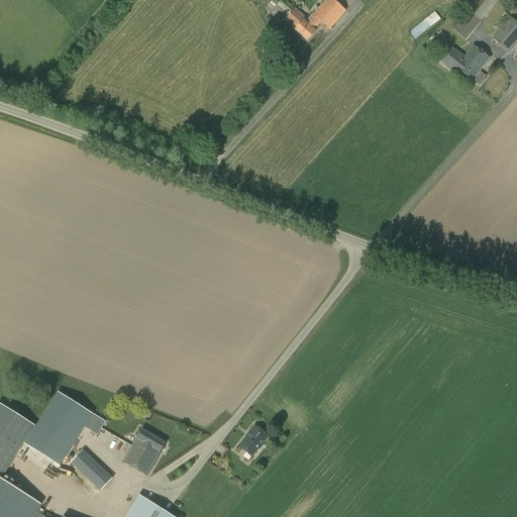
[(295,9),(284,21),(307,41),(316,31),(314,30),(320,23),(328,30),(345,11),(332,0),(326,0),(313,16),(312,15),(308,20),(306,18),(295,9)]
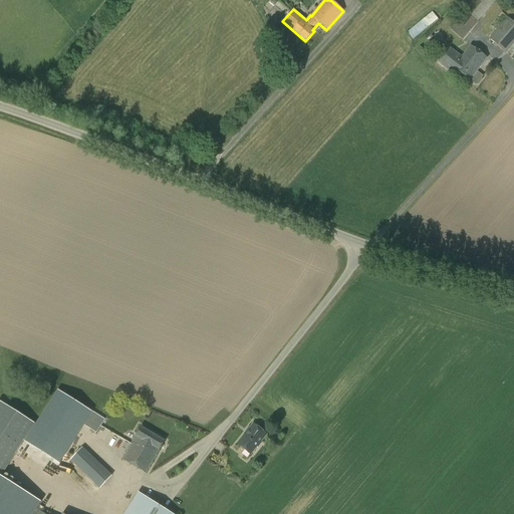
[(450,31),(464,42),(482,19),(496,0),(460,0),(458,3),(465,11),(459,20),(450,31)]
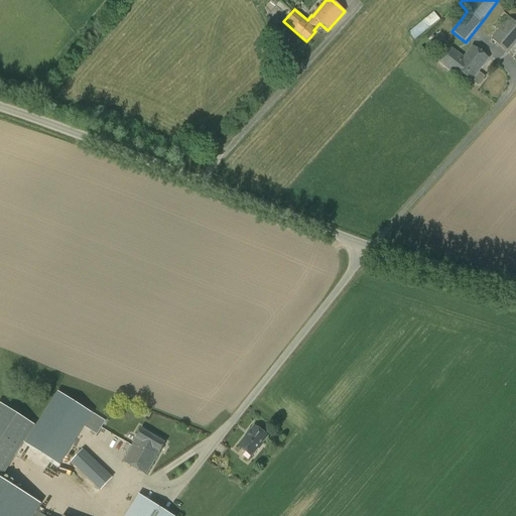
[(439,19),(433,12),(409,32),(414,40),(439,19)]
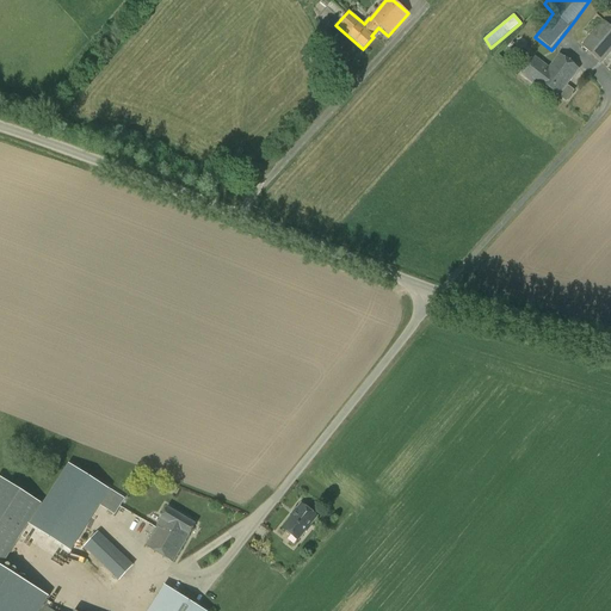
[(610,51),(610,26),(604,22),(581,47),(602,63),(610,51)]
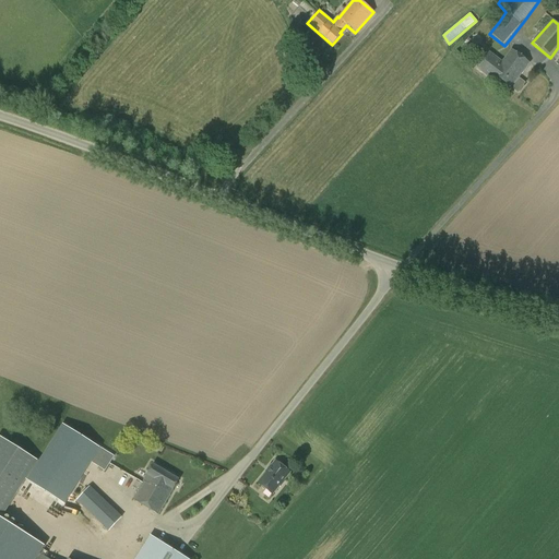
[(518,93),(519,93),(525,84),(519,79),(530,63),(511,50),(502,61),(489,52),(477,68),(491,79),(494,76),(518,94),(518,93)]
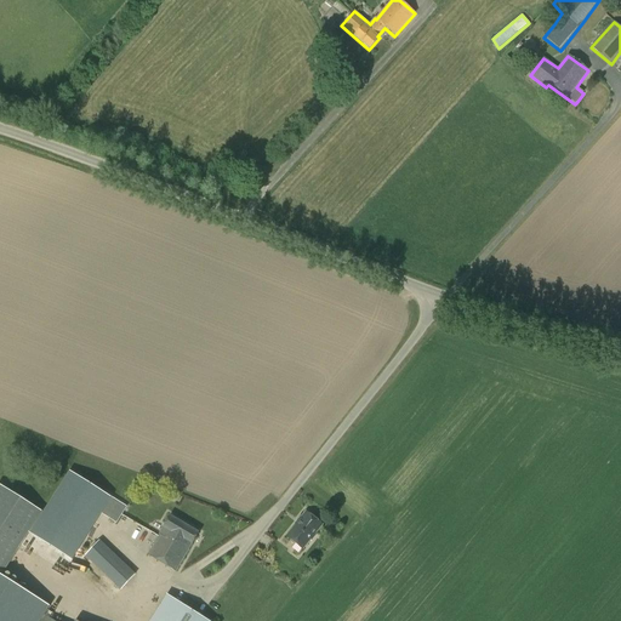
[(70,559),(110,497),(69,471),(43,512),(41,511),(28,533),(70,559)]
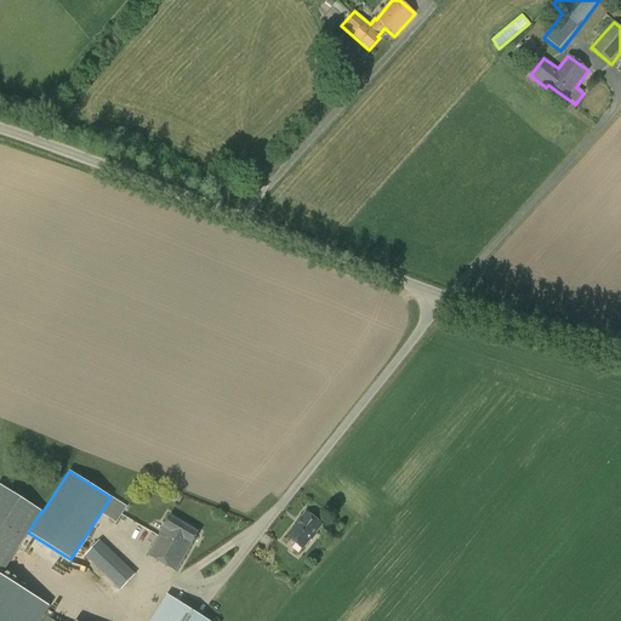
[(0,571),(1,573),(41,511),(0,485),(0,571)]
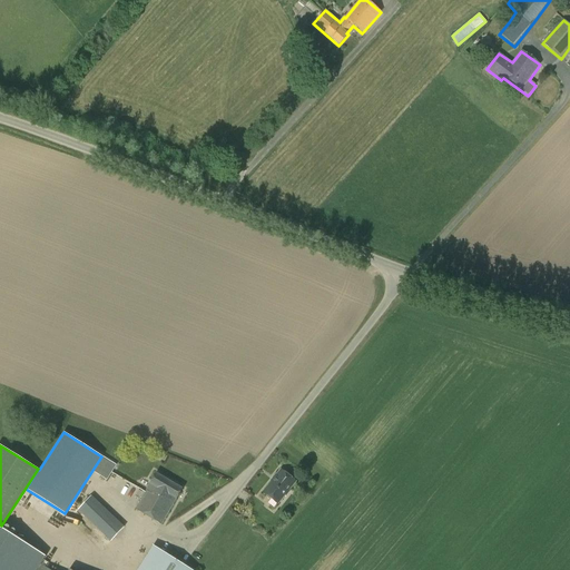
[(111,473),(115,467),(101,457),(92,471),(99,475),(104,469),(111,473)]
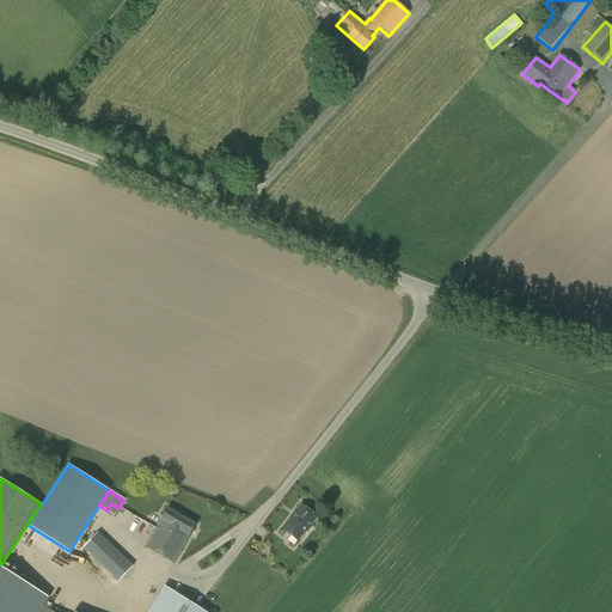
[(301,505),(282,530),(299,542),(318,518),(301,505)]
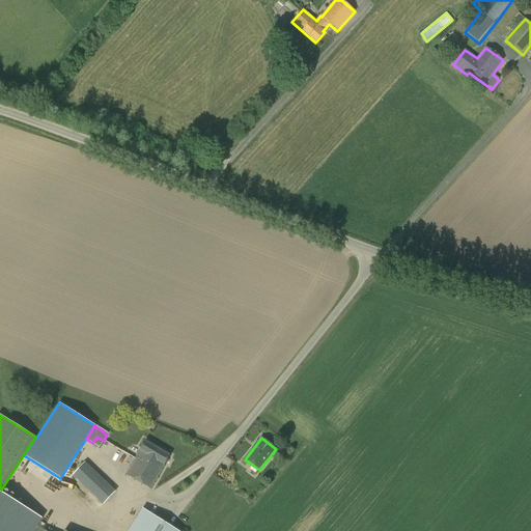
[(127,475),(150,488),(169,455),(145,442),(127,475)]
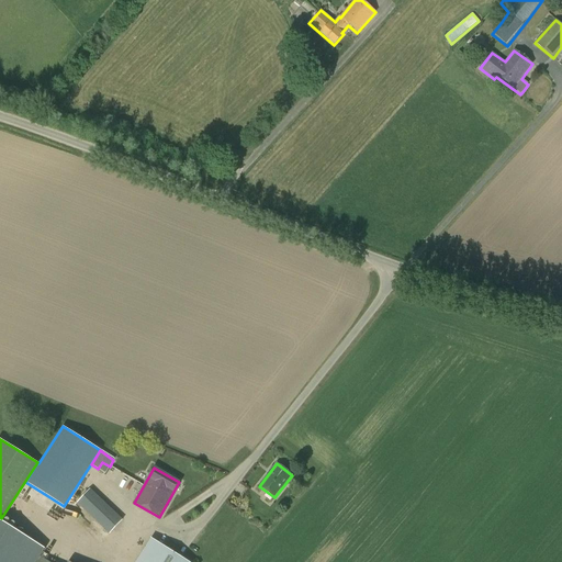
[(109,535),(122,520),(90,489),(77,503),(109,535)]
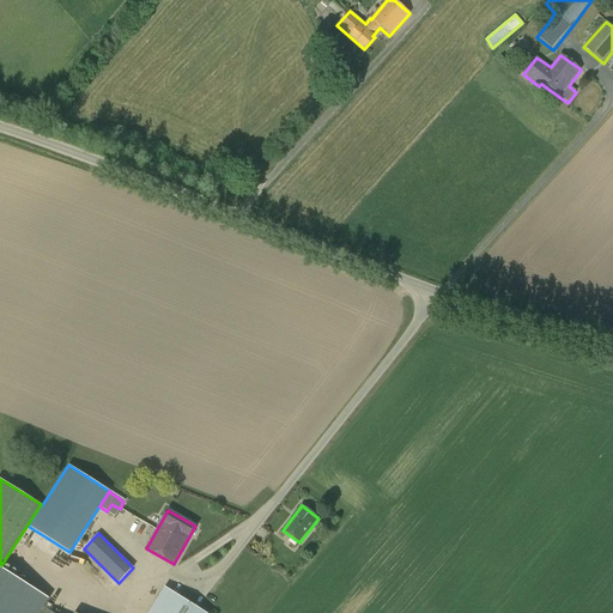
[(0,612),(41,612),(44,608),(50,599),(0,568),(0,612)]
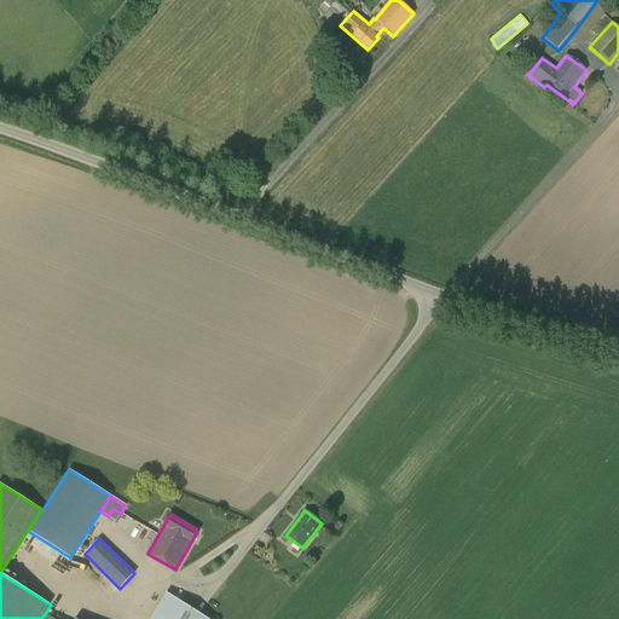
[(52,618),(45,614),(41,618),(206,618),(166,594),(150,618),(52,618)]
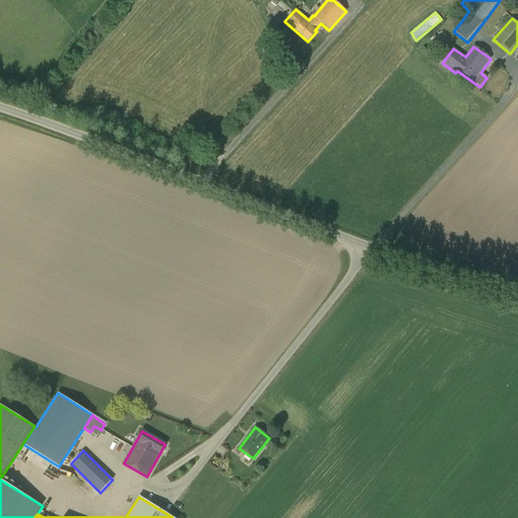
All buildings are outlined.
